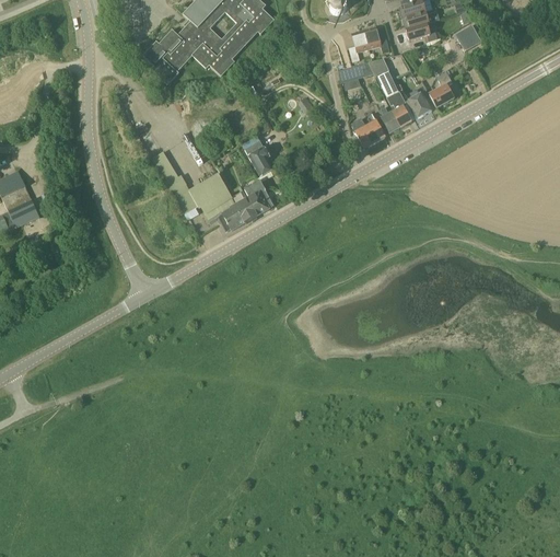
[(142,22),(141,0),(120,0),(123,22),(142,22)]
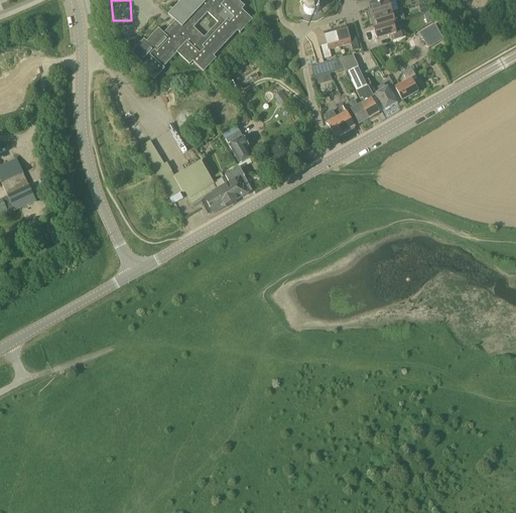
[(178,0),(168,11),(175,18),(164,30),(158,26),(146,39),(144,37),(131,50),(142,60),(139,63),(154,78),(165,67),(163,65),(177,50),(190,62),(194,59),(204,70),(217,56),(215,54),(238,29),(240,31),(253,17),(242,7),(245,4),(240,0),(178,0)]
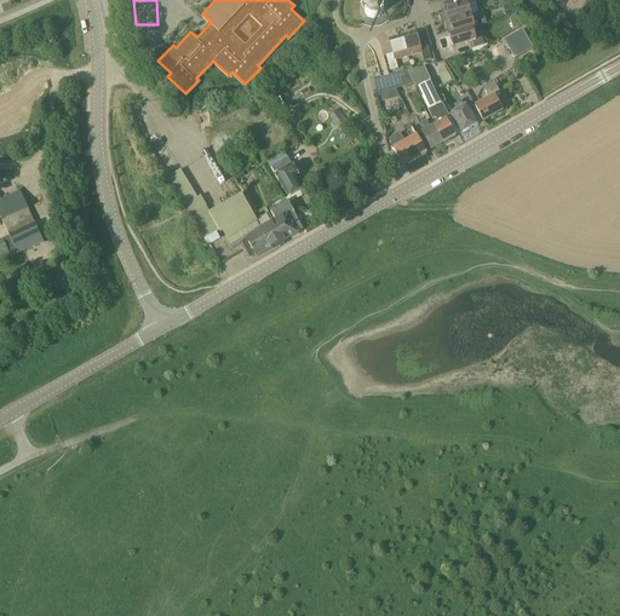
[(379,13),(380,13),(382,12),(383,10),(383,7),(383,5),(383,4),(383,3),(382,0),(366,0),(365,0),(365,1),(363,3),(363,4),(363,5),(363,6),(363,9),(365,10),(365,11),(366,12),(367,13),(368,15),(369,16),(372,16),(375,16),(379,13)]
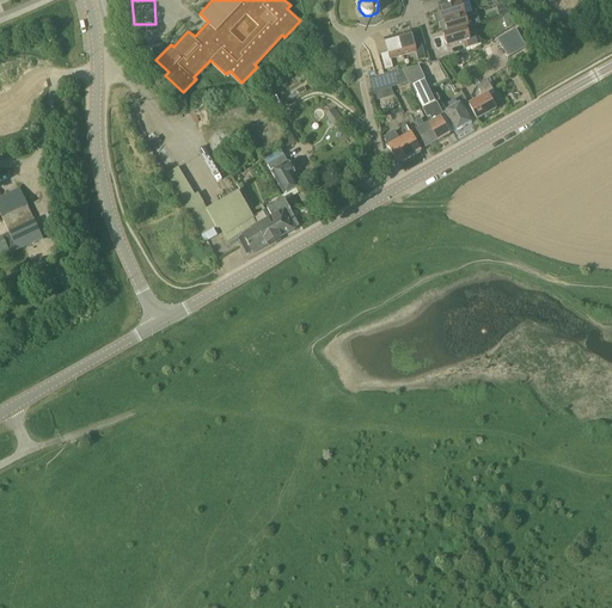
[(442,18),(465,11),(461,0),(454,0),(456,1),(439,6),(442,18)]
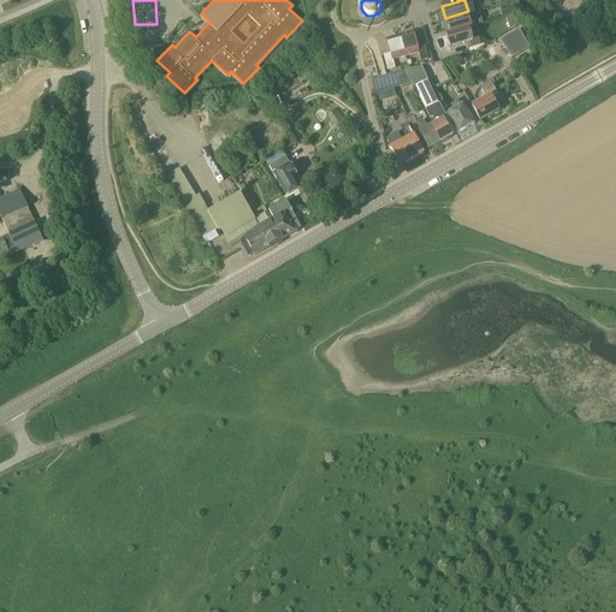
[(469,24),(471,24),(472,24),(469,16),(481,13),(480,9),(468,12),(468,11),(445,18),(450,31),(469,24)]
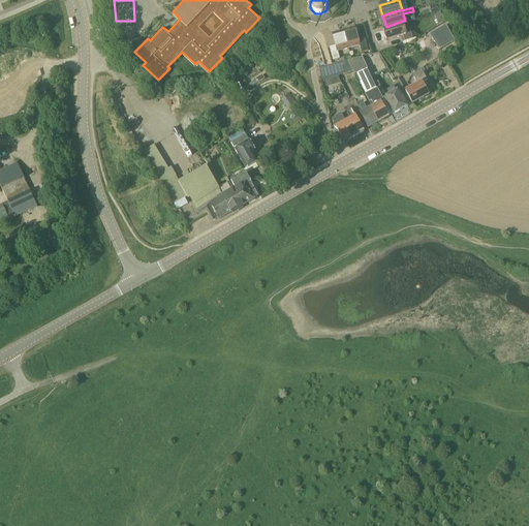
[(407,31),(404,21),(403,21),(386,27),(383,28),(387,38),(402,34),(404,40),(416,36),(414,29),(407,31)]
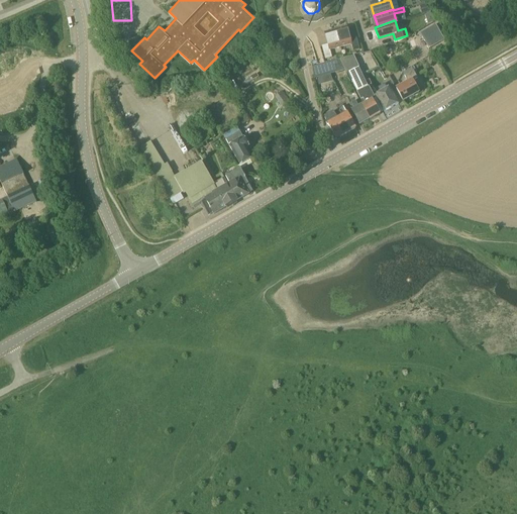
[(437,27),(434,22),(423,28),(425,33),(424,34),(430,45),(444,37),(438,26),(437,27)]
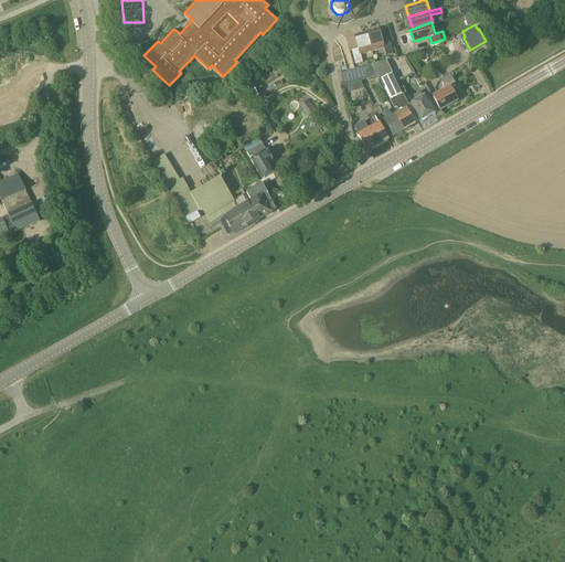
[(366,30),(372,48),(383,45),(385,53),(393,51),(390,38),(383,40),(380,27),(366,30)]
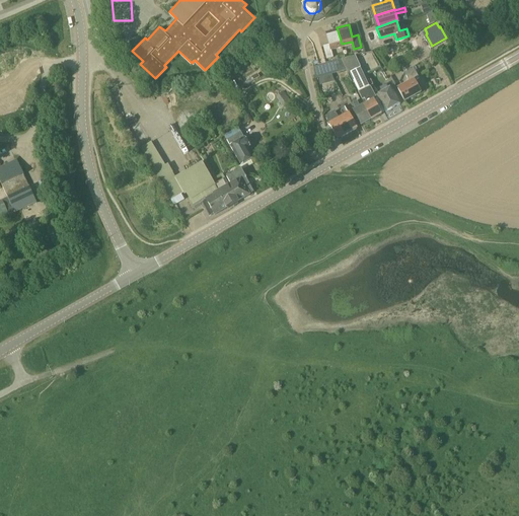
[(330,47),(342,44),(337,27),(326,30),(329,42),(323,44),(326,57),(332,55),(330,47)]
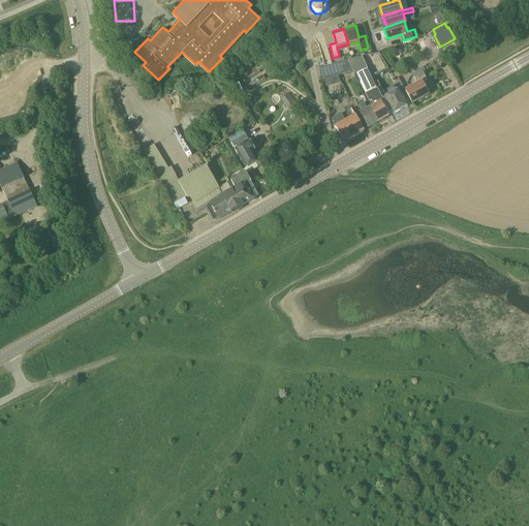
[(348,57),(353,68),(355,67),(358,70),(368,65),(362,53),(348,57)]
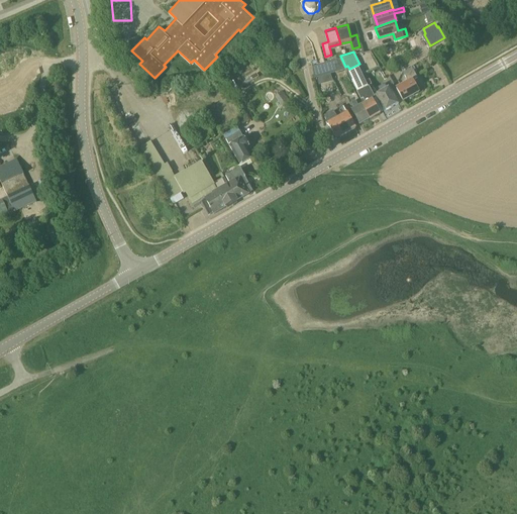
[(330,72),(345,68),(340,57),(326,61),(330,72)]
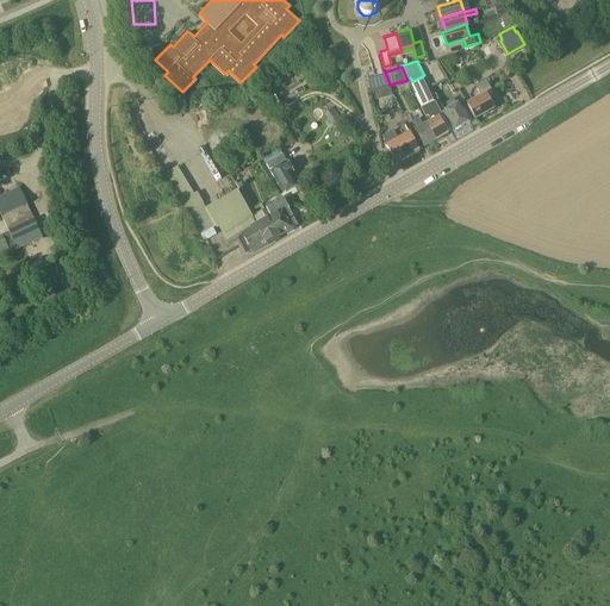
[(372,89),(390,85),(385,72),(369,76),(372,89)]
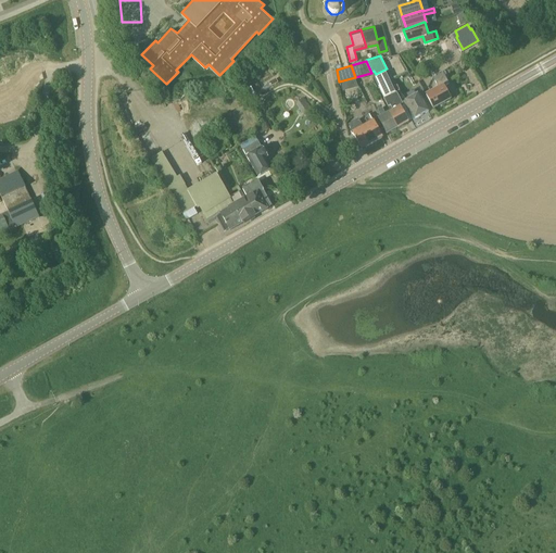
[(433,107),(434,105),(451,97),(443,85),(449,82),(442,68),(432,74),(439,86),(426,93),(433,107)]
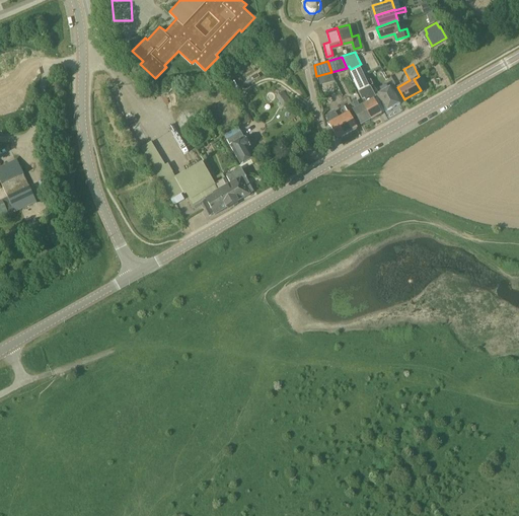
[(369,101),(364,104),(371,118),(381,113),(381,112),(384,111),(376,94),(370,83),(369,83),(360,66),(350,71),(354,79),(360,91),(361,91),(364,96),(366,95),(369,101)]
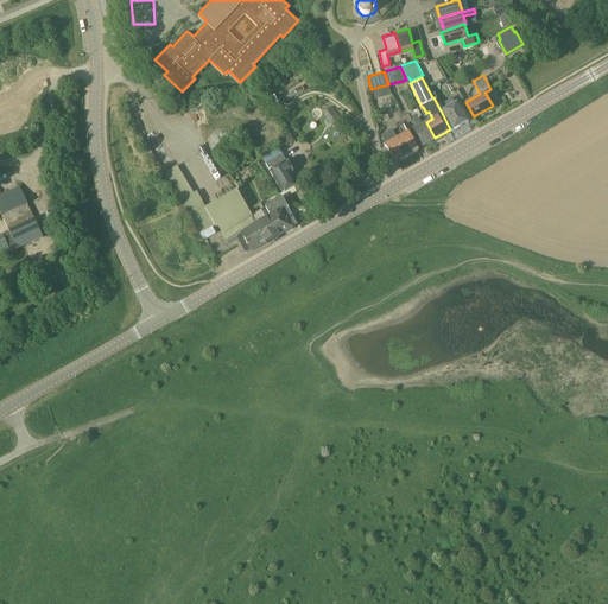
[(441,110),(450,129),(451,128),(468,119),(458,101),(456,102),(455,99),(450,101),(451,105),(442,110),(441,110)]
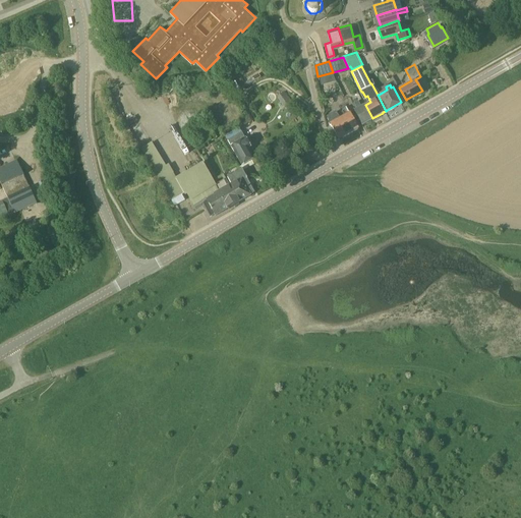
[(372,118),(365,105),(362,106),(359,100),(354,102),(357,108),(354,110),(362,124),(372,119),(372,118)]
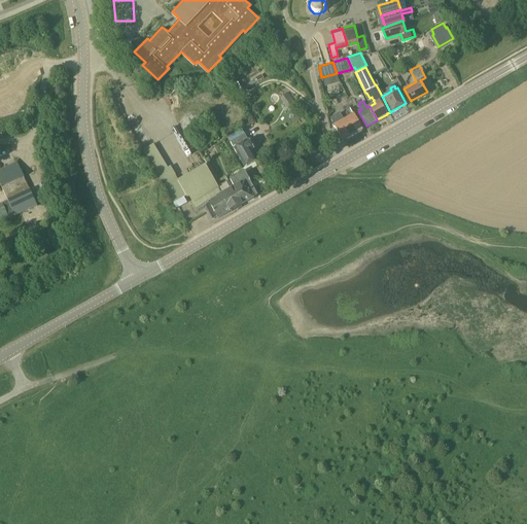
[(353,134),(345,119),(340,111),(330,116),(335,125),(343,139),(353,134)]
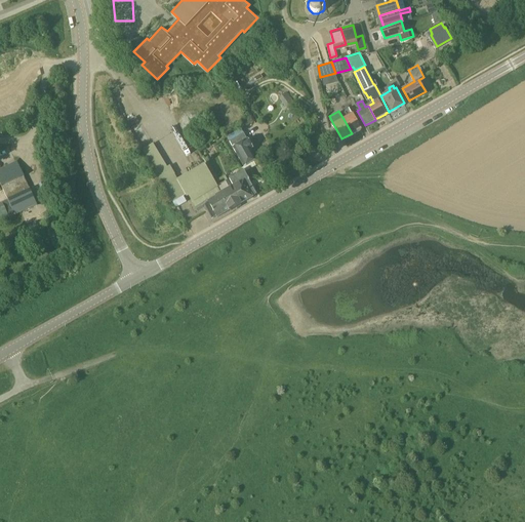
[(344,119),(352,133),(361,127),(353,113),(344,119)]
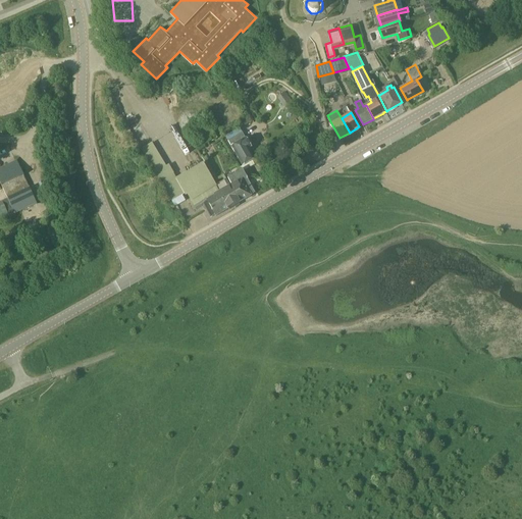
[(289,128),(300,122),(297,115),(284,120),(289,128)]
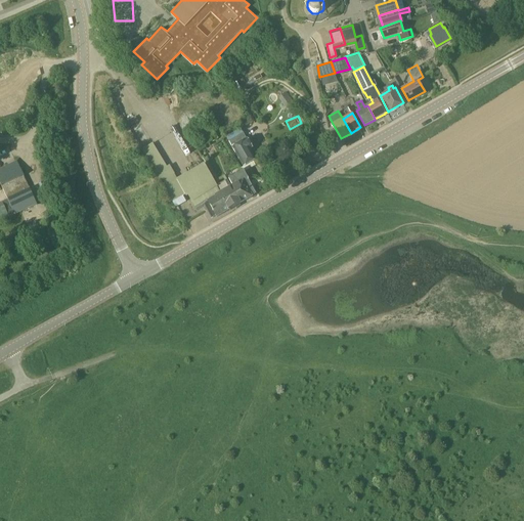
[(206,131),(211,139),(218,135),(213,126),(206,131)]
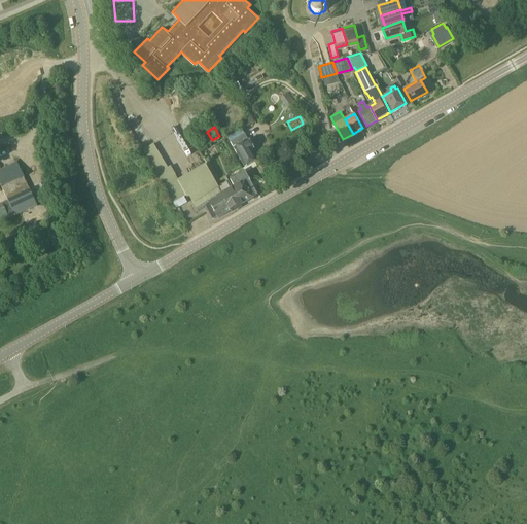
[(201,147),(212,140),(207,132),(196,138),(201,147)]
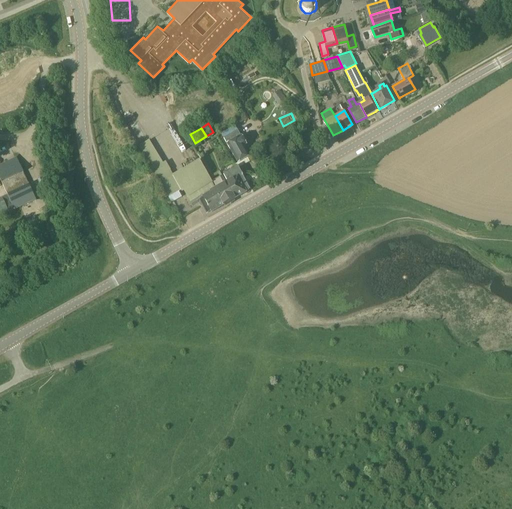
[(238,161),(249,155),(239,136),(228,143),(238,161)]
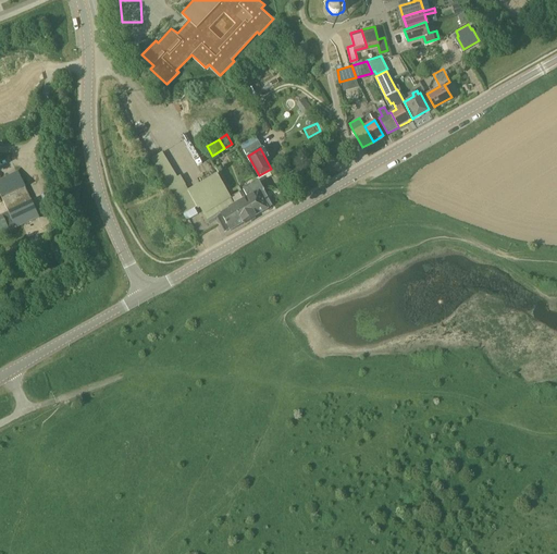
[(250,207),(245,198),(244,199),(238,189),(230,196),(223,184),(224,184),(218,172),(188,189),(185,184),(186,183),(181,174),(177,175),(163,150),(151,157),(166,182),(184,212),(187,219),(198,212),(195,206),(200,202),(209,221),(218,217),(225,229),(230,226),(231,229),(251,217),(247,209),(250,207)]
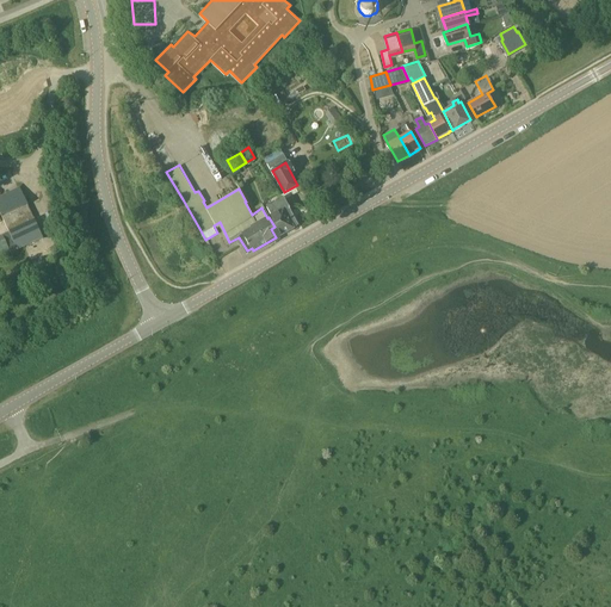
[(0,209),(10,229),(17,246),(17,247),(24,243),(43,234),(36,220),(20,185),(0,194),(0,209)]
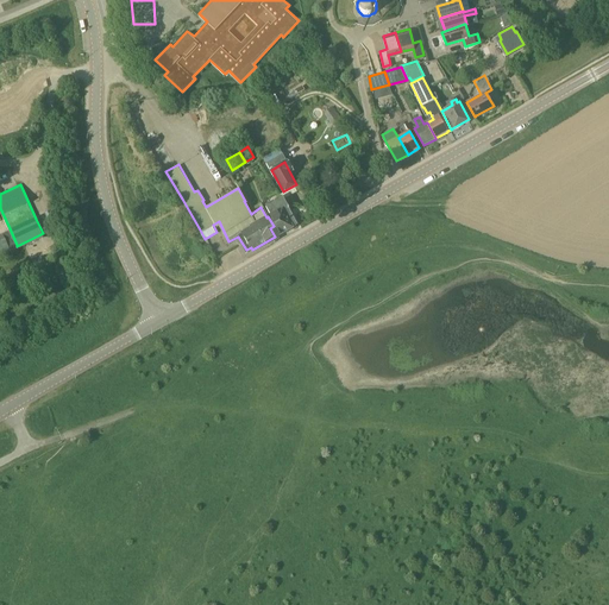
[(270,228),(275,237),(294,227),(293,225),(297,222),(287,206),(288,206),(282,196),(267,205),(271,215),(268,216),(274,226),(270,228)]
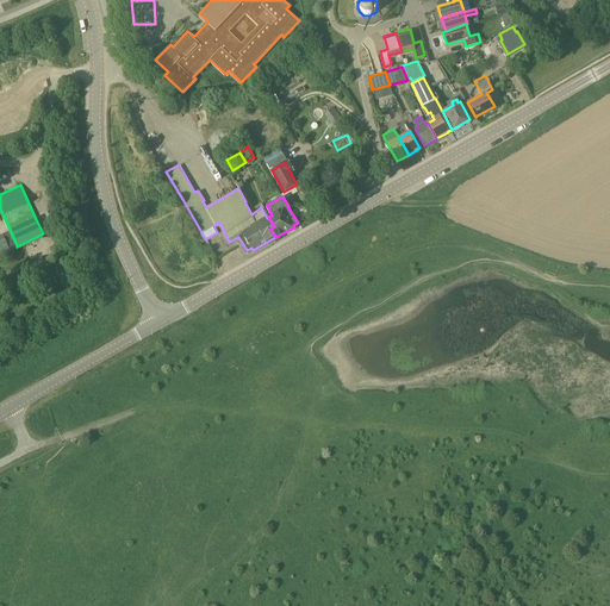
[(11,249),(17,245),(10,229),(0,232),(0,254),(11,249)]
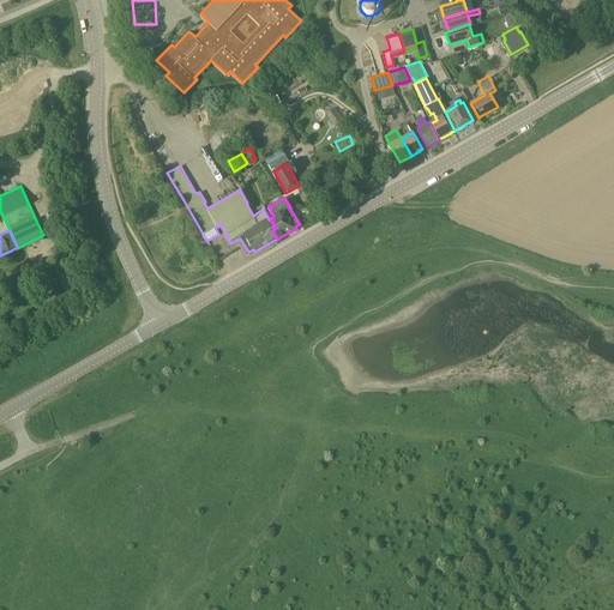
All buildings are outlined.
